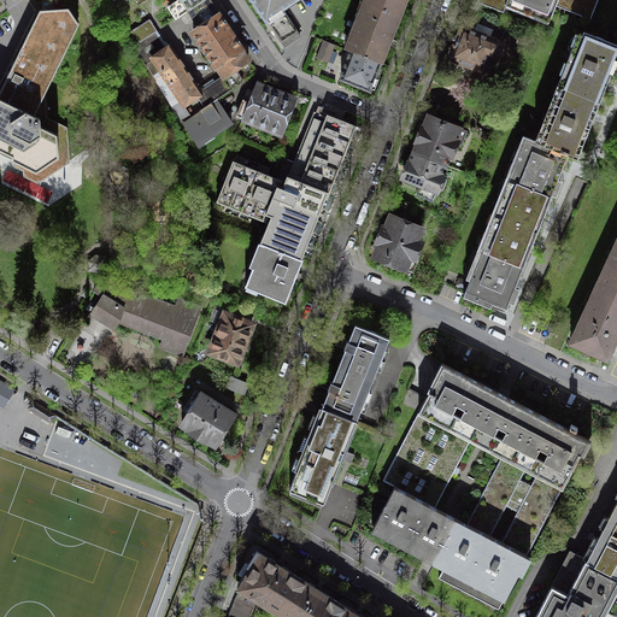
[(176,18),(201,0),(164,0),(169,7),(176,18)]
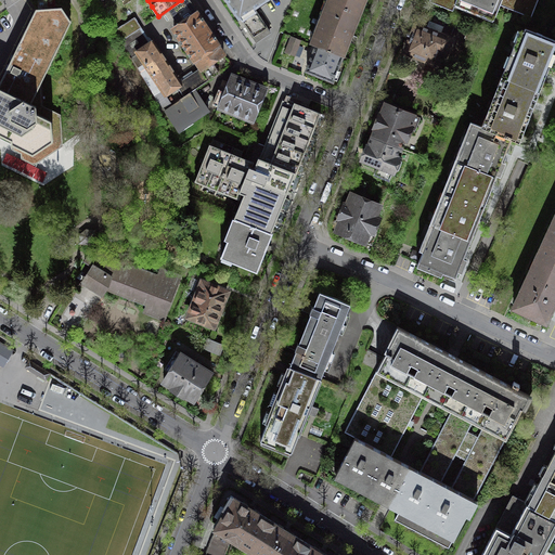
[(186,0),(181,0),(158,16),(169,9),(180,25),(173,29),(175,29),(197,14),(195,11),(186,0)]
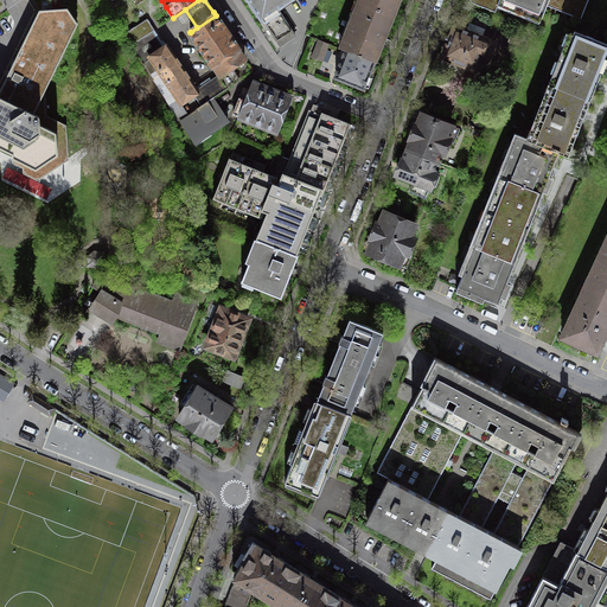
[(248,0),(261,20),(262,19),(272,32),(270,33),(274,38),(278,43),(280,46),(295,37),(278,10),(291,0),(248,0)]
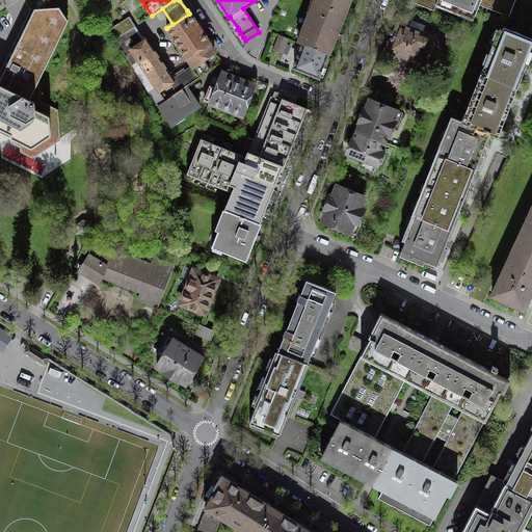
[(316,0),(315,2),(344,14),(349,0),(316,0)]
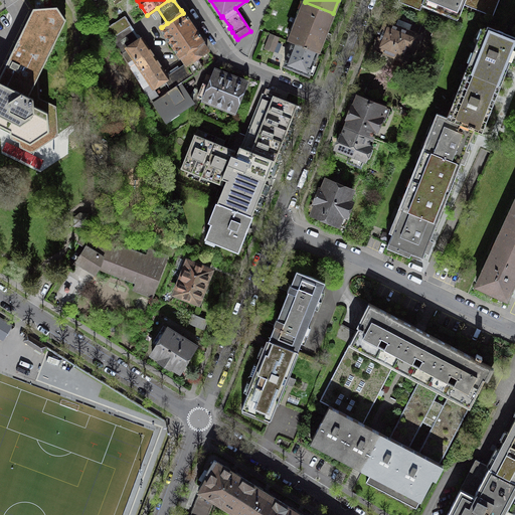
[(409,0),(421,5),(422,5),(423,1),(459,15),(460,15),(465,1),(493,12),(498,0),(409,0)]
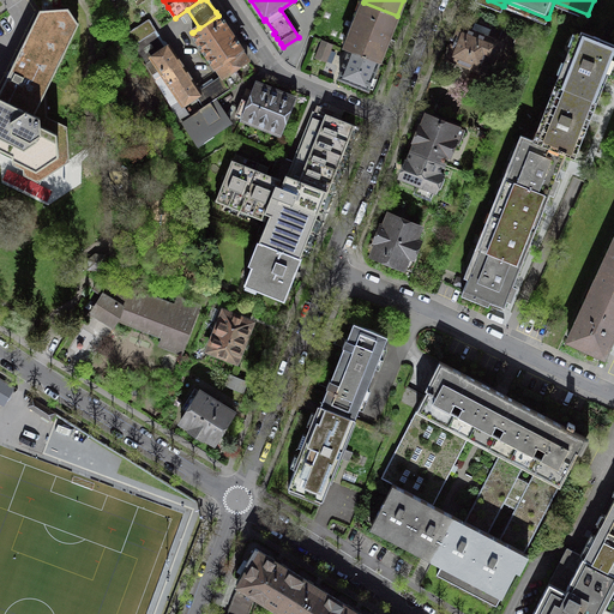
[(397,16),(363,2),(345,49),(350,52),(378,62),(385,47),(386,47),(387,43),(389,40),(389,38),(397,16)]
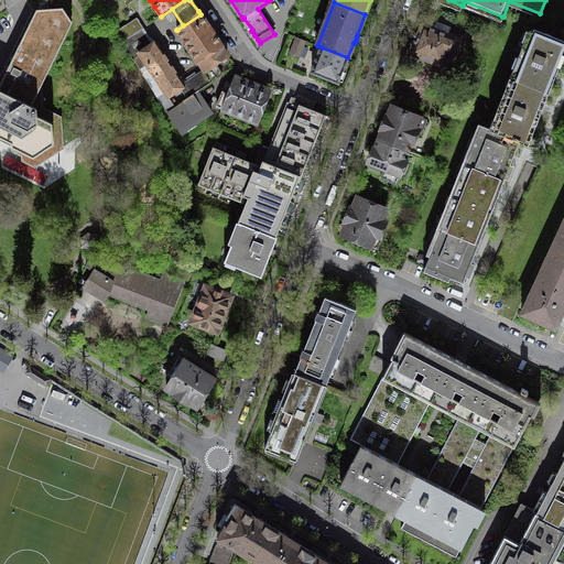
[(64,149),(62,117),(43,107),(41,87),(73,22),(63,8),(36,10),(0,83),(0,137),(11,142),(11,147),(43,162),(64,149)]
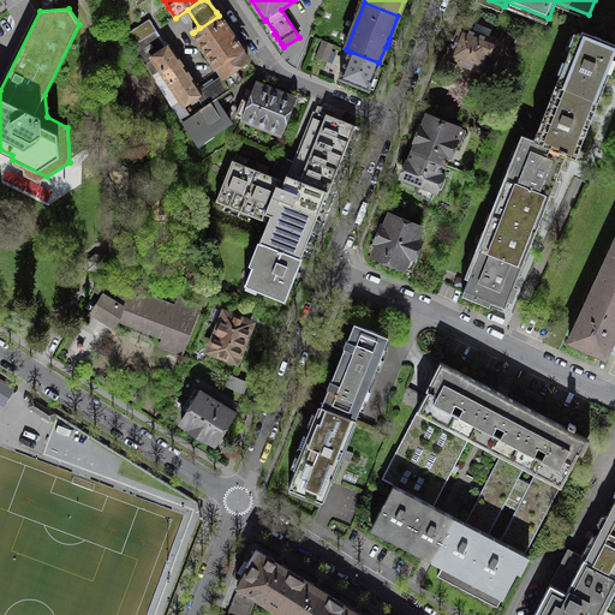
[(215,66),(240,49),(230,33),(219,16),(193,33),(215,66)]
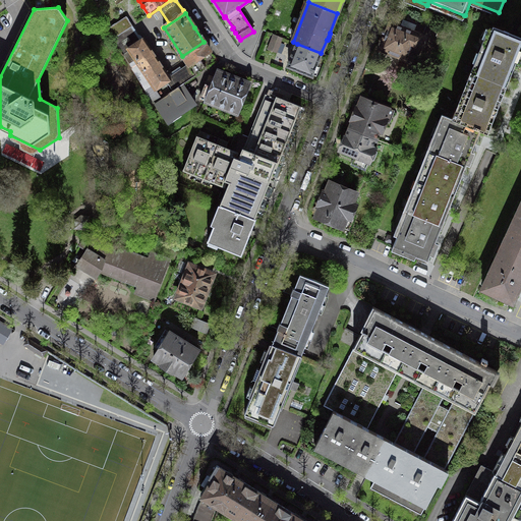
[(139,43),(134,36),(129,27),(132,25),(126,16),(108,29),(143,89),(151,106),(155,103),(162,99),(155,89),(167,80),(167,79),(141,42),(139,43)]
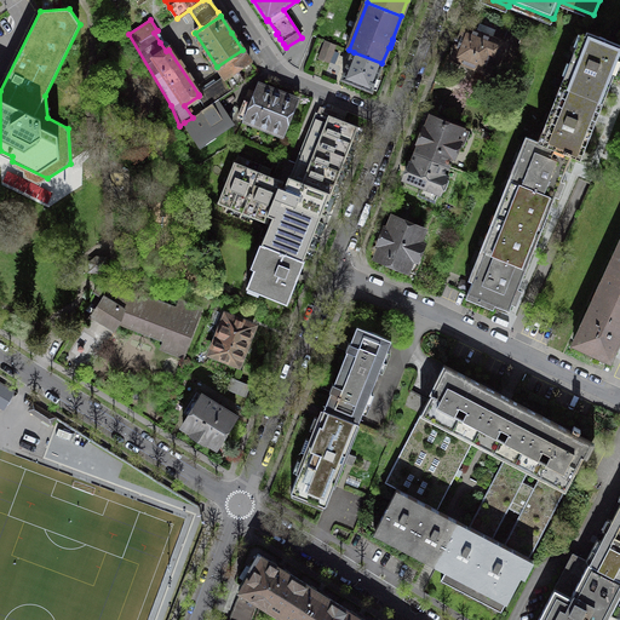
[(459,44),(453,58),(484,70),(492,73),(504,44),(491,39),(494,30),(480,24),(478,28),(476,33),(465,28),(459,44)]
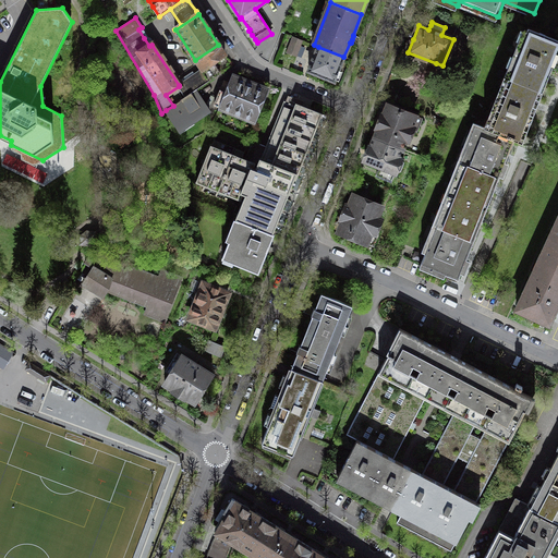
[(557,40),(529,28),(508,79),(543,93),(548,80),(557,52),(557,40)]
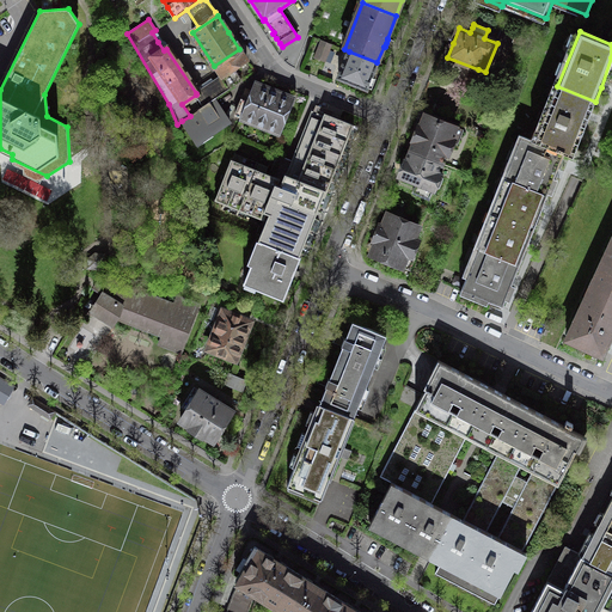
[(331,44),(322,41),(316,57),(320,59),(324,61),(331,44)]
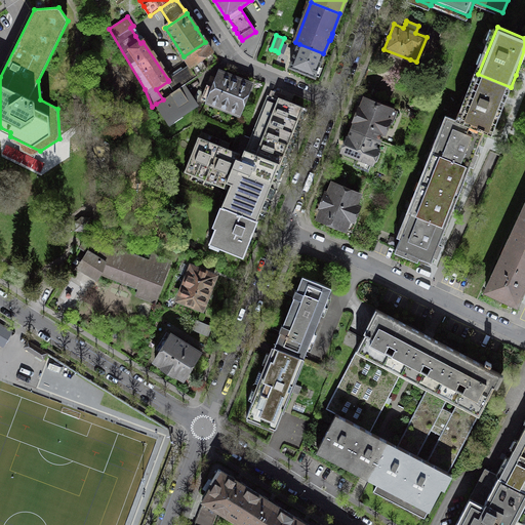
[(206,44),(205,42),(184,56),(190,66),(197,77),(206,70),(200,59),(212,51),(206,44)]
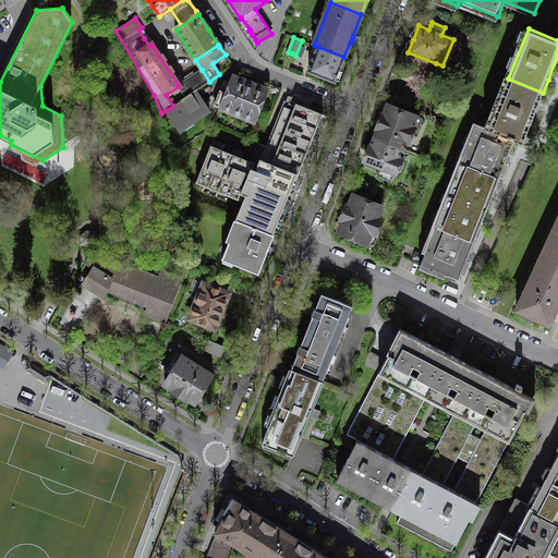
[(340,68),(343,57),(318,47),(316,50),(308,71),(335,82),(340,68)]
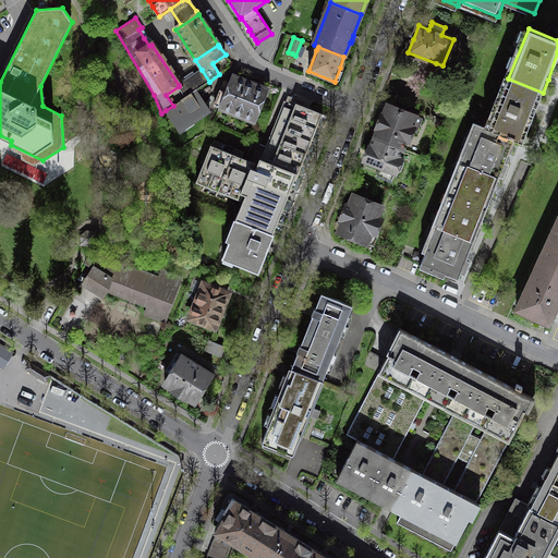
[(179,85),(179,86),(185,97),(195,91),(209,82),(202,70),(190,77),(179,85)]
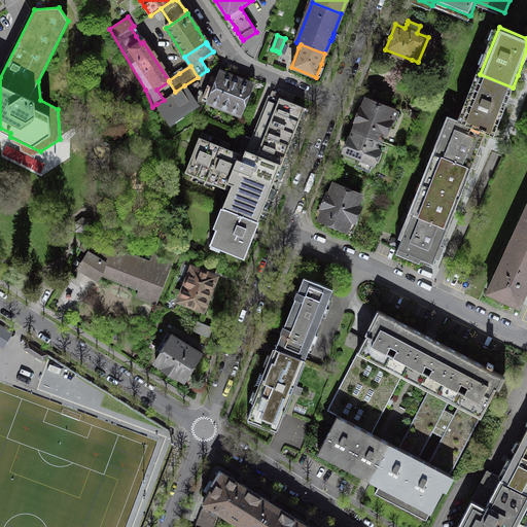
[(507,100),(513,88),(480,74),(461,121),(450,117),(494,135),(507,100)]
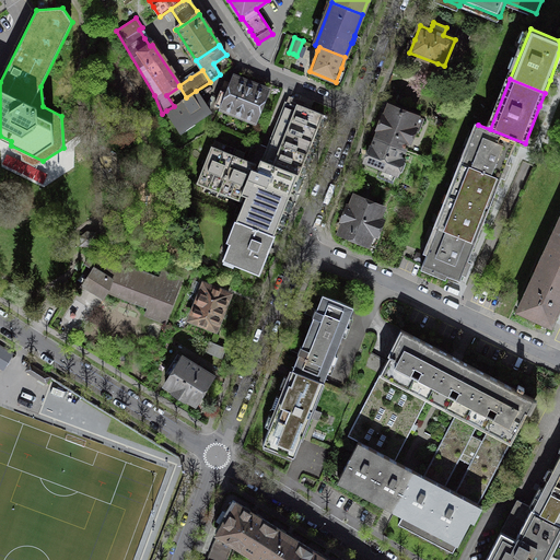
[(224,105),(245,113),(244,117),(254,120),(265,94),(249,88),(234,81),(230,91),(222,89),(216,105),(223,108),(224,105)]
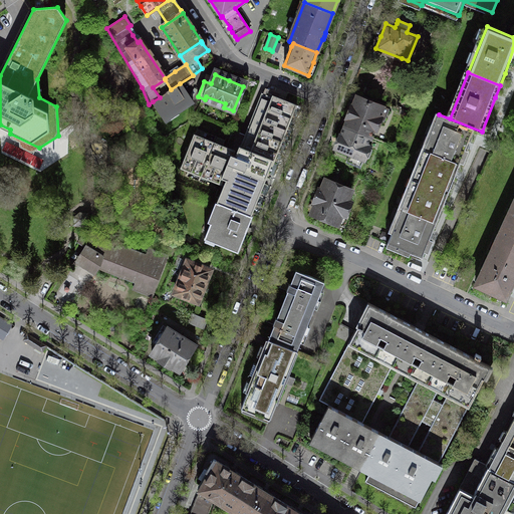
[(187,93),(180,83),(171,89),(160,97),(153,101),(166,120),(193,102),(187,93)]
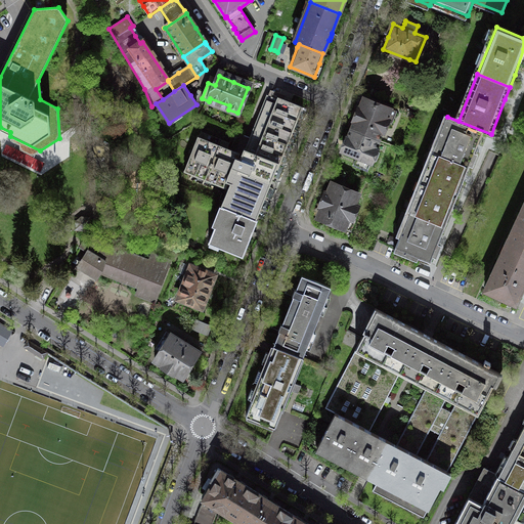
[(277,99),(267,95),(246,149),(244,149),(239,160),(238,160),(238,159),(237,158),(239,154),(199,137),(188,163),(193,165),(190,173),(225,187),(227,182),(230,183),(221,206),(257,220),(256,219),(270,182),(276,168),(277,169),(302,107),(278,97),(277,99)]
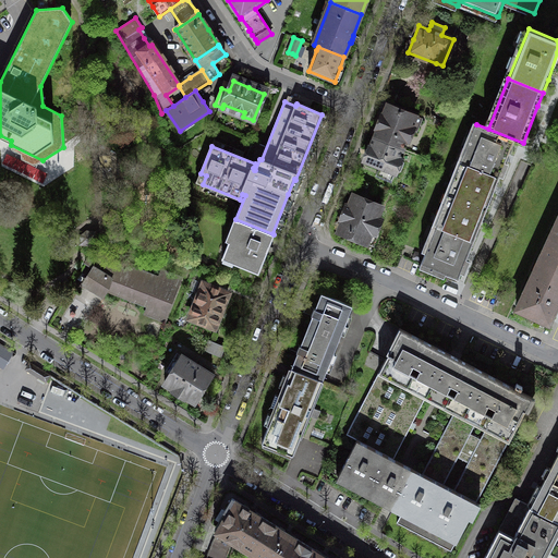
[(375,138),(402,149),(405,140),(408,141),(413,129),(416,131),(421,119),(415,117),(388,106),(384,116),(383,116),(379,122),(377,129),(378,129),(375,138)]
